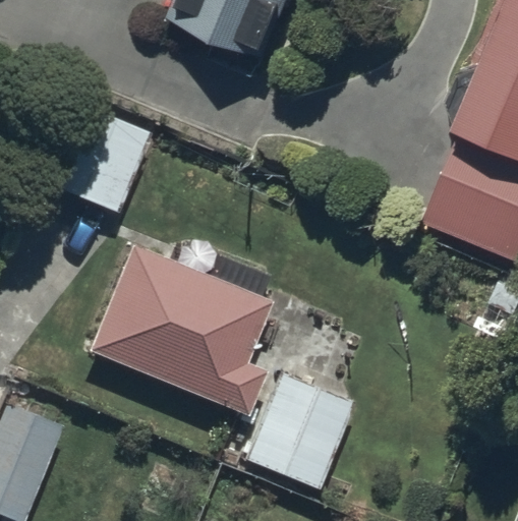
[(183,0),(173,29),(267,62),(289,0),(183,0)]
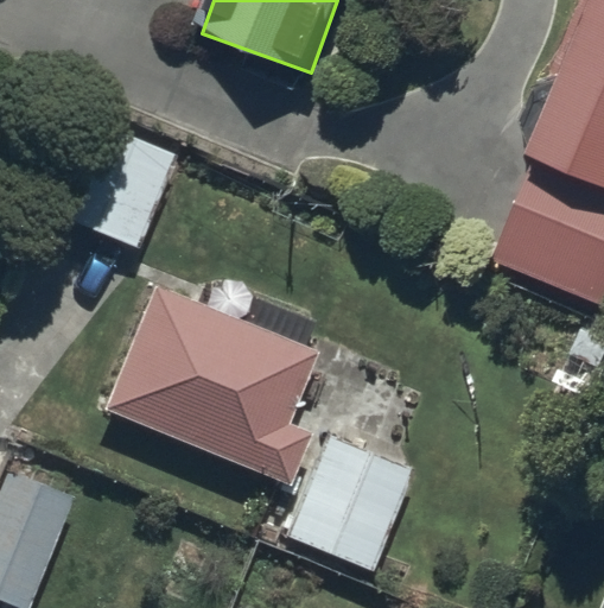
[(603,0),(582,0),(552,77),(563,81),(491,258),(603,303),(603,0)]
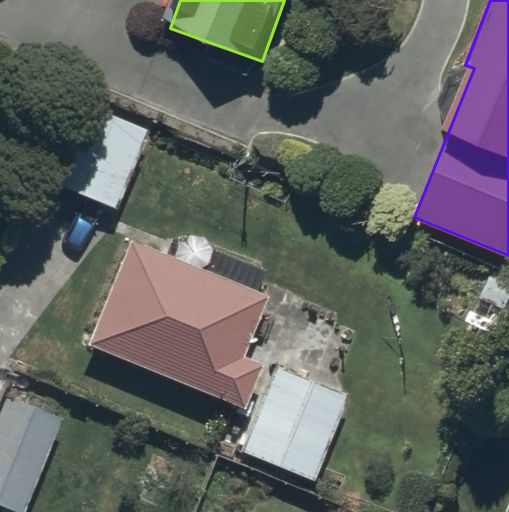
[(50,181),(116,208),(148,130),(82,103),(50,181)]
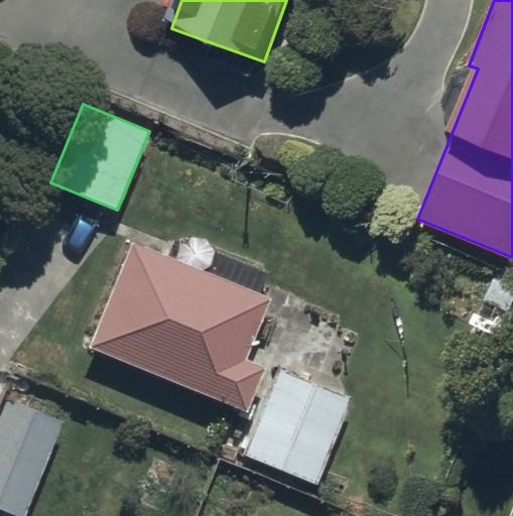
[(89,349),(247,412),(266,367),(246,360),(271,297),(132,242),(89,349)]
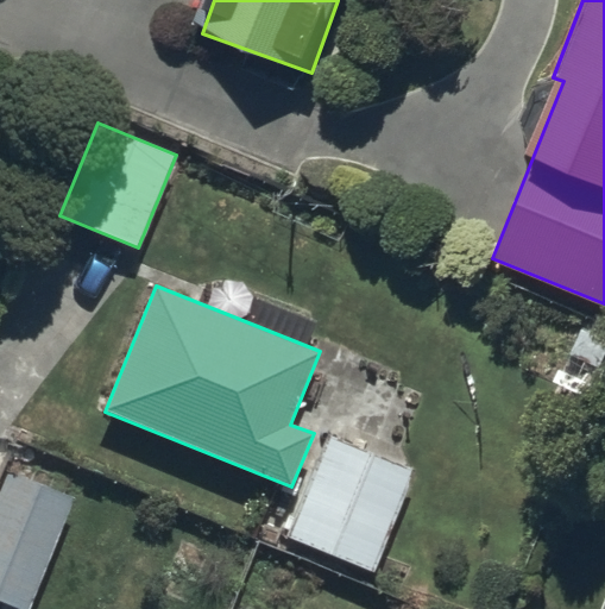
[(290,539),(375,572),(415,470),(331,438),(290,539)]
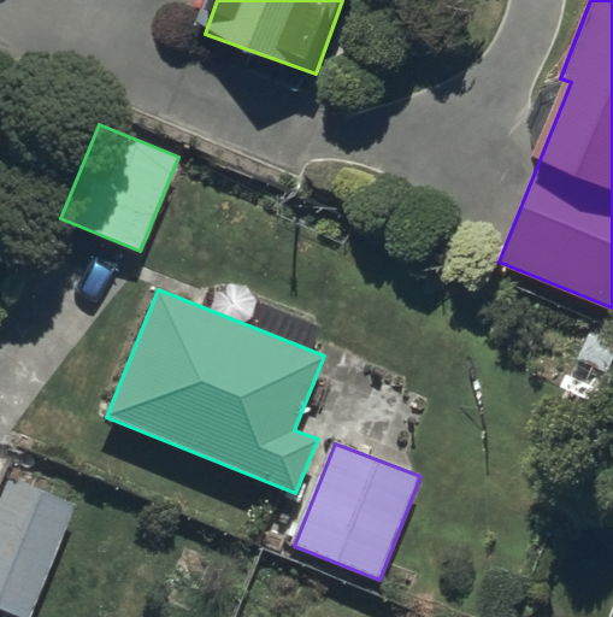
[(0,499),(0,609),(19,616),(30,616),(77,505),(10,477),(0,499)]
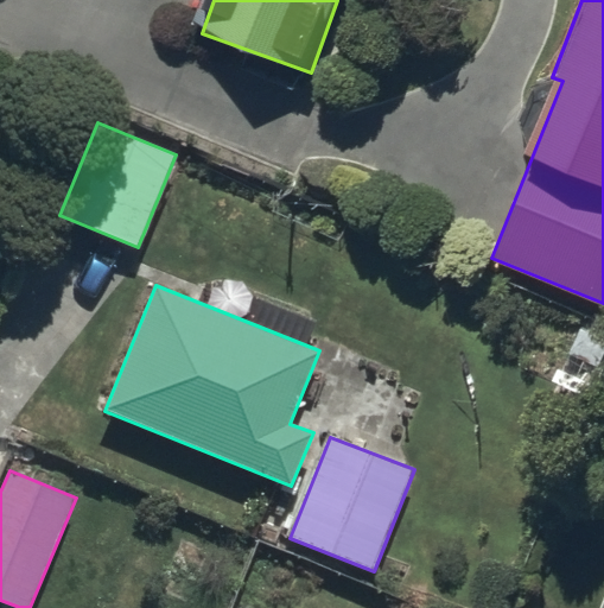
All buildings are outlined.
